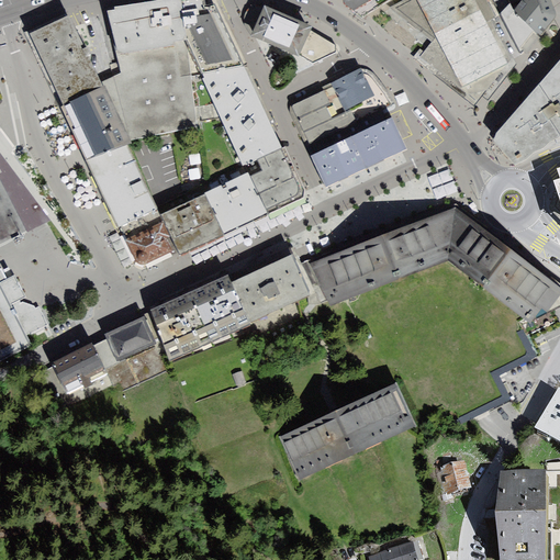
[(114,10),(108,12),(115,59),(175,49),(192,46),(183,0),(145,0),(113,6),(114,10)]
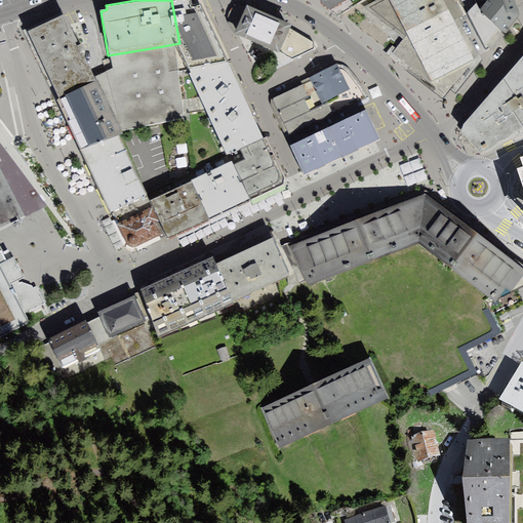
[(171,0),(179,43),(188,70),(228,63),(198,0),(171,0)]
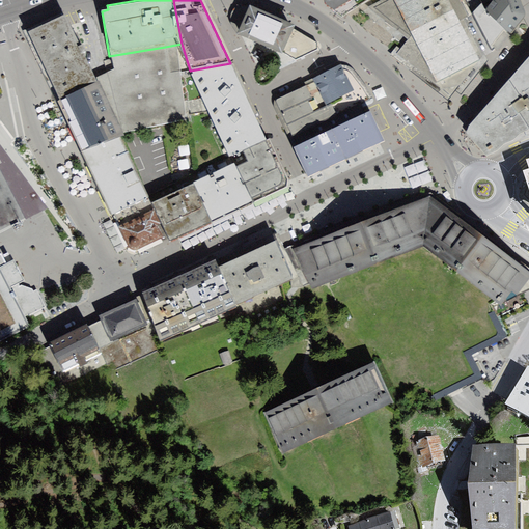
[(323,0),(326,4),(336,9),(350,0),(323,0)]
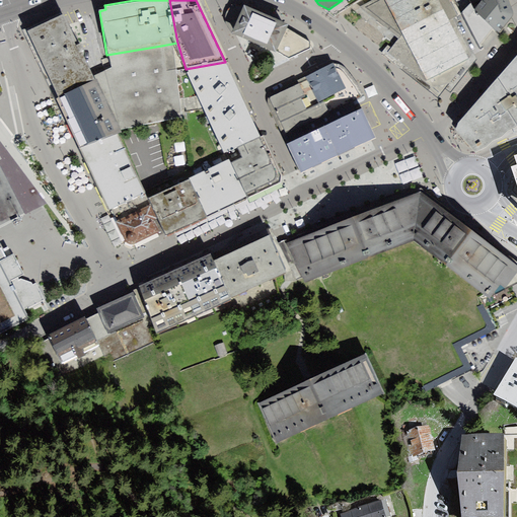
[(384,0),(401,32),(444,11),(438,0),(384,0)]
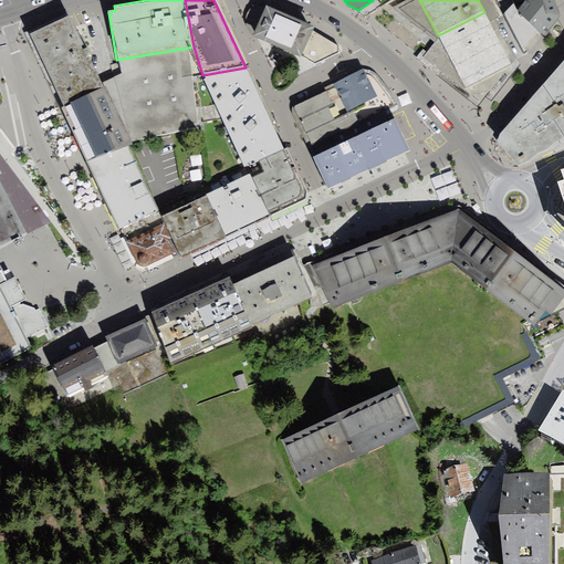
[(524,59),(544,34),(520,0),(510,0),(501,12),(524,59)]
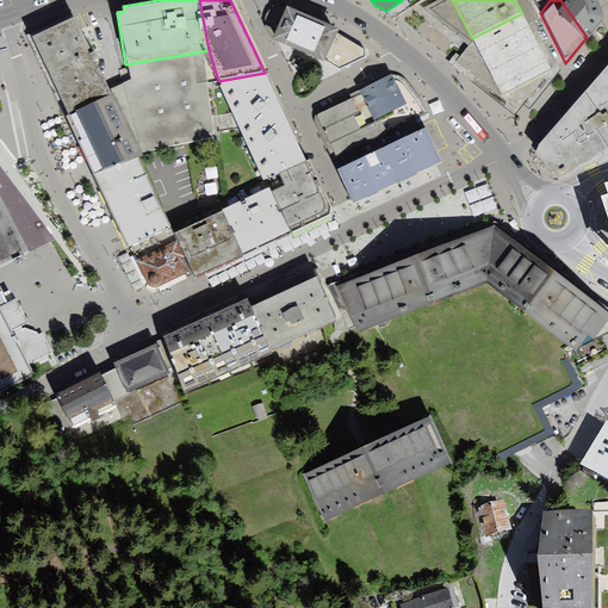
[(560,0),(587,37),(605,16),(599,0),(560,0)]
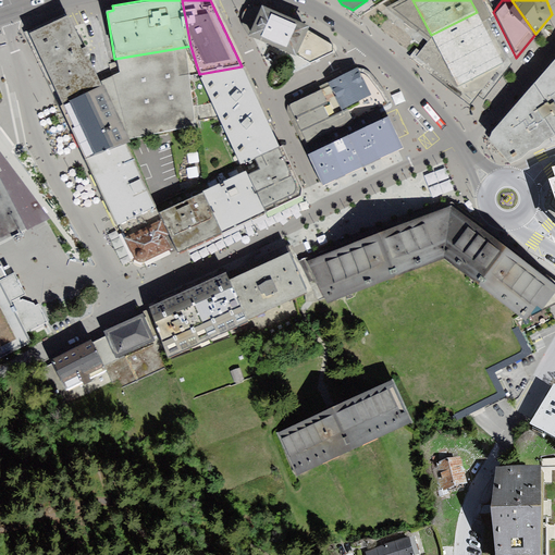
[(260,3),(247,33),(297,57),(309,26),(260,3)]
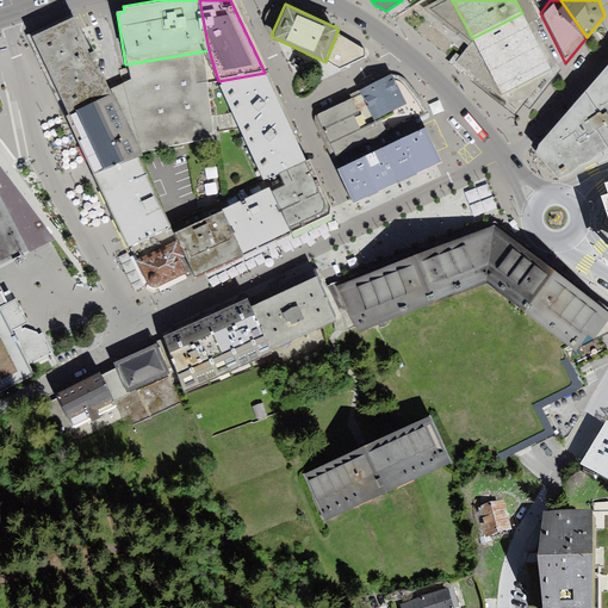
[(551,64),(522,13),(472,38),(450,67),(514,115),(556,69),(551,64)]
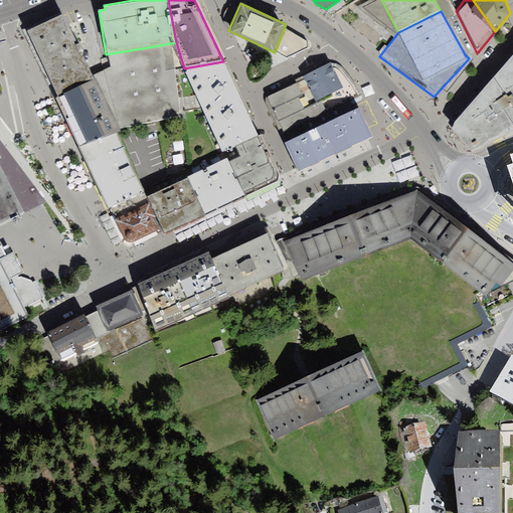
[(58,15),(25,31),(54,94),(89,76),(58,15)]
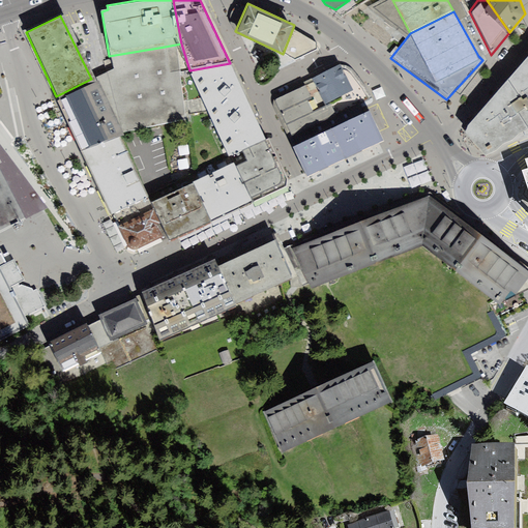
[(91,79),(120,136),(184,120),(177,71),(168,72),(165,47),(109,56),(112,68),(96,77),(91,79)]
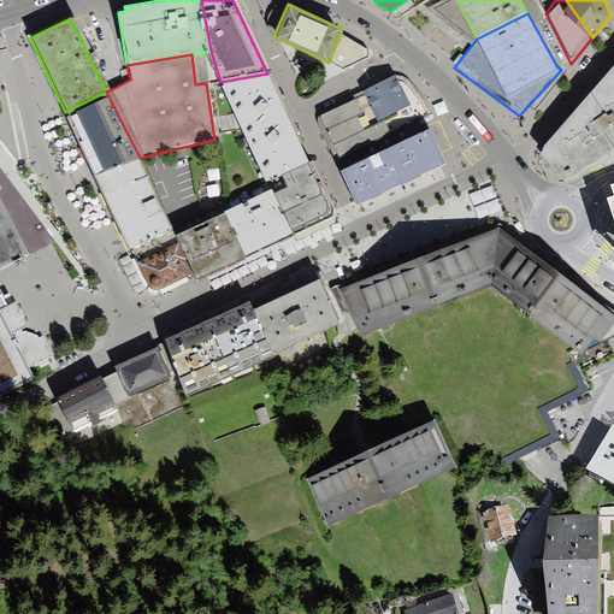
[(613,66),(579,106),(613,147),(613,66)]
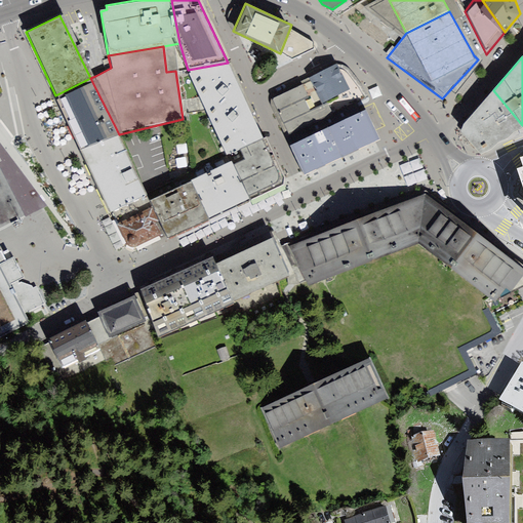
[(188,70),(226,154),(241,149),(262,139),(228,63),(188,70)]
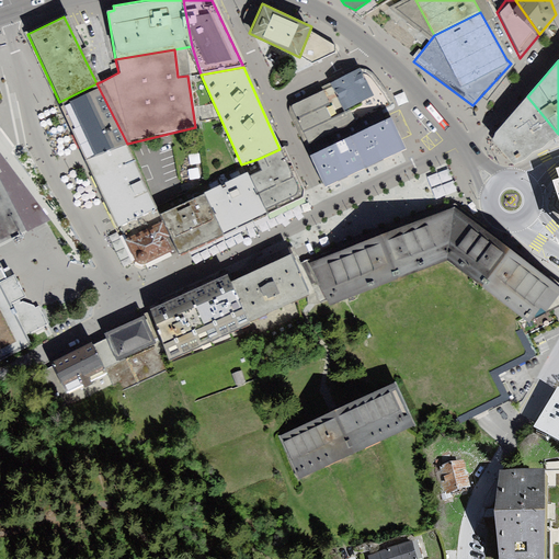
[(305,146),(395,111),(391,101),(376,79),(358,67),(324,83),(318,88),(319,92),(287,106),(305,146)]
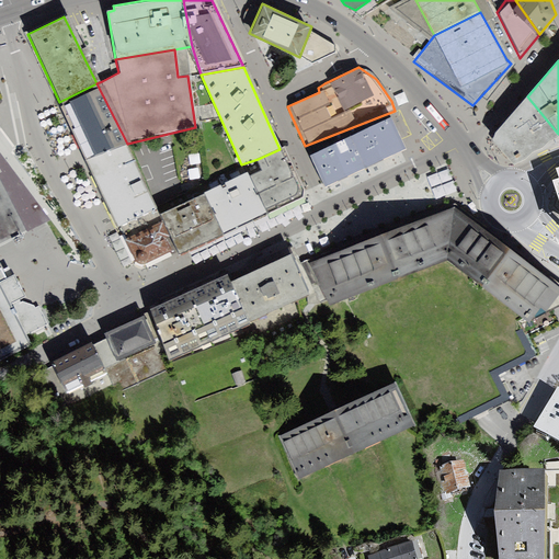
[(127,144),(97,83),(59,102),(86,159),(127,144)]
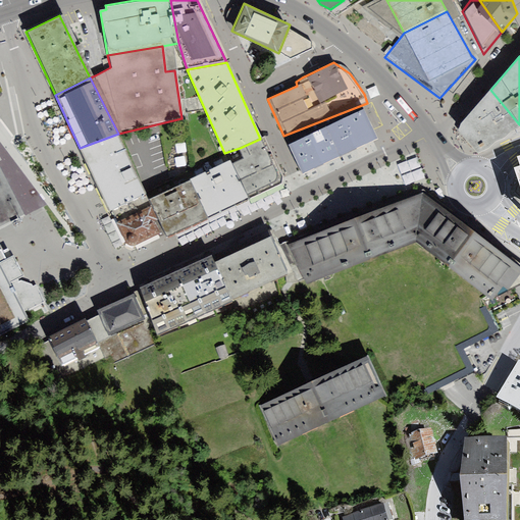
[(483,150),(519,125),(519,124),(490,90),(461,123),(459,131),(477,150),(483,150)]
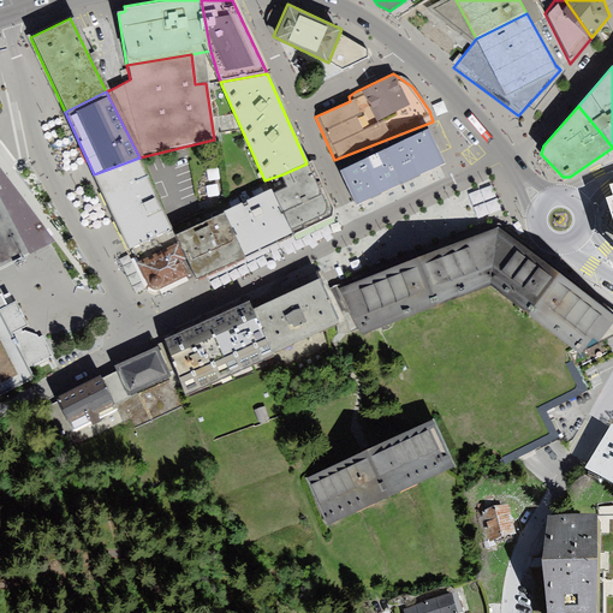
[(433,121),(334,160),(353,209),(462,164),(444,118),(433,121)]
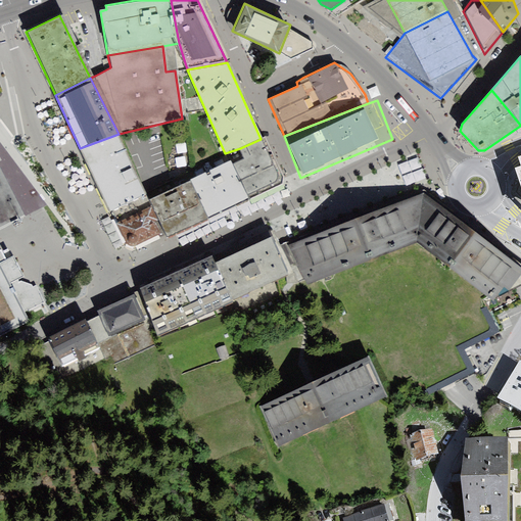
[(80,148),(110,215),(146,197),(119,134),(80,148)]
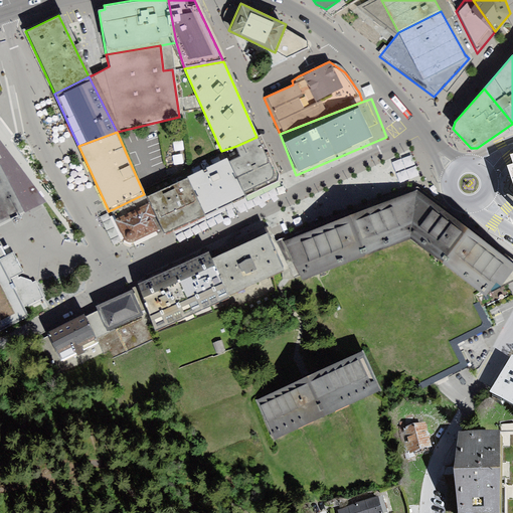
[(240,156),(229,161),(243,192),(273,177),(274,170),(257,137),(236,146),(240,156)]
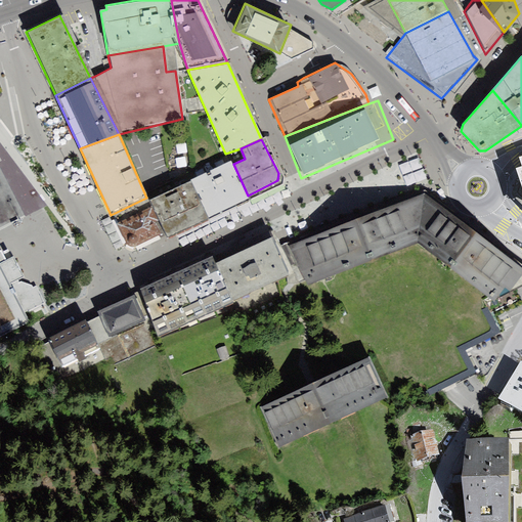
[(227,162),(190,181),(207,218),(246,199),(227,162)]
